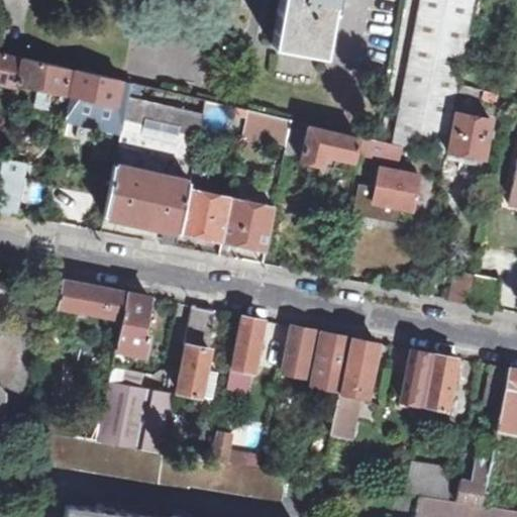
[(279,0),(271,45),(323,56),(333,0),(279,0)]
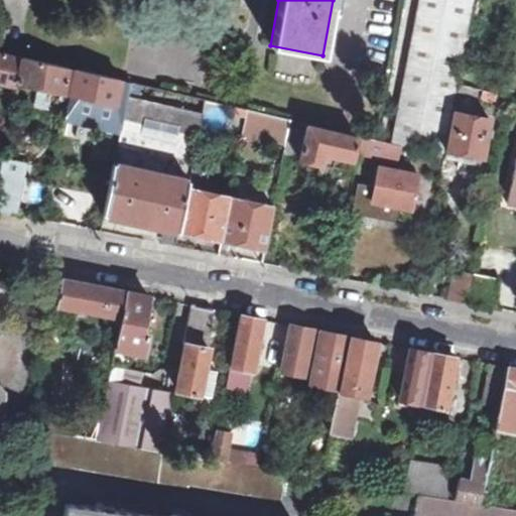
[(419,0),(392,141),(443,151),(471,0),(419,0)]
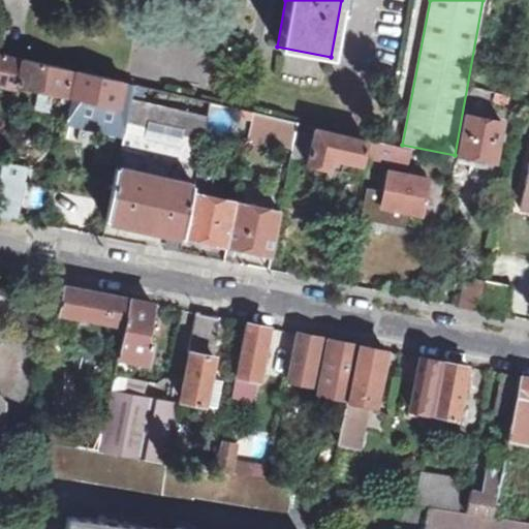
[(3,53),(0,52),(0,84),(18,88),(19,84),(24,58),(3,53)]
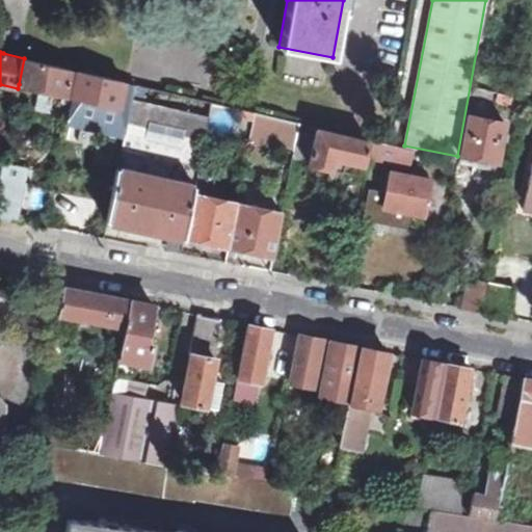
[(24,58),(19,84),(48,91),(63,95),(61,103),(71,104),(72,100),(73,92),(77,71),(75,71),(72,69),(24,58)]
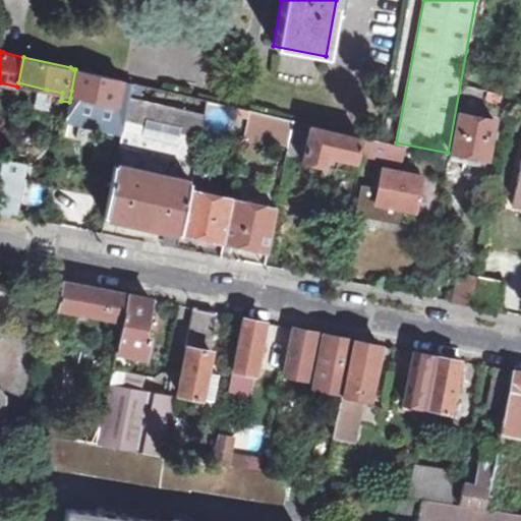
[(69,102),(65,121),(122,134),(125,121),(126,117),(128,107),(133,82),(75,69),(71,91),(70,98),(69,102)]
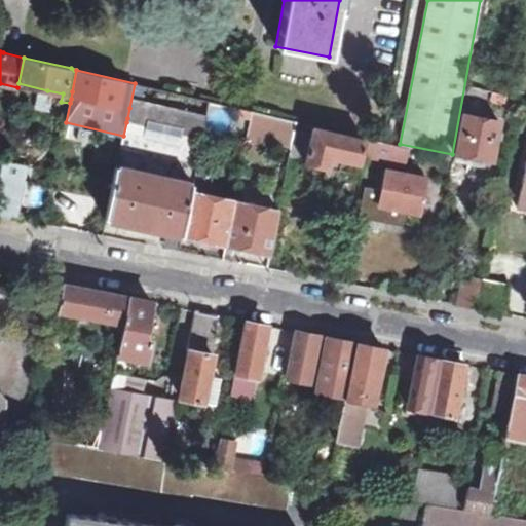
[(19,83),(17,87),(14,104),(43,110),(47,90),(19,83)]
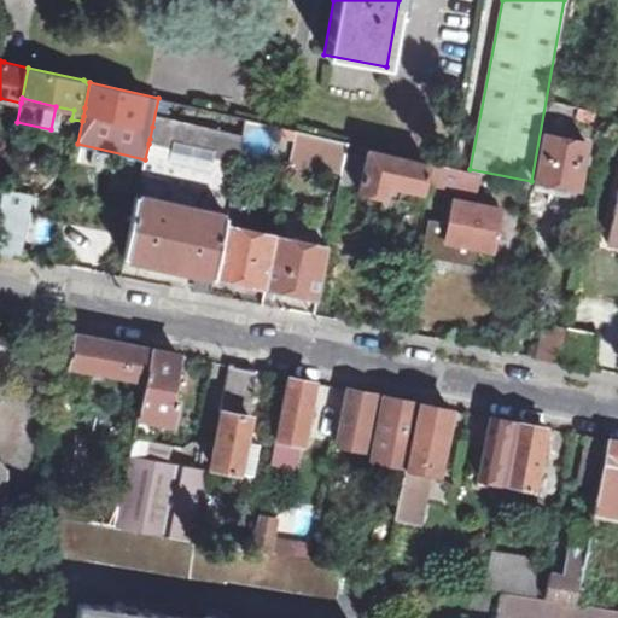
[(145,159),(124,256),(197,272),(214,275),(226,225),(243,135),(215,129),(168,118),(170,111),(167,109),(168,100),(158,98),(152,127),(150,139),(149,144),(145,159)]
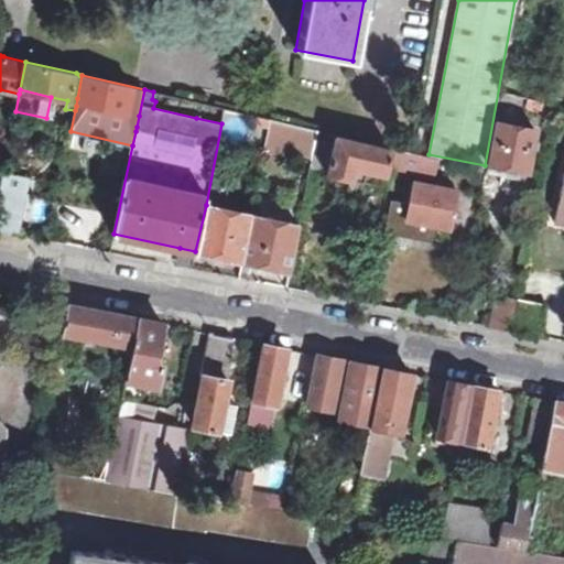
[(525,97),(501,91),(497,112),(521,118),(525,97)]
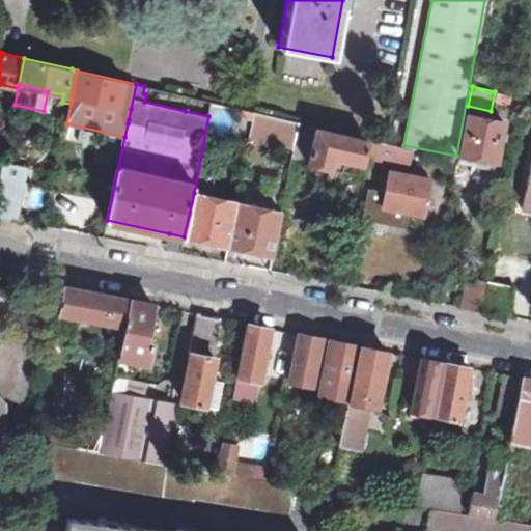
[(185,111),(208,116),(212,102),(188,96),(185,111)]
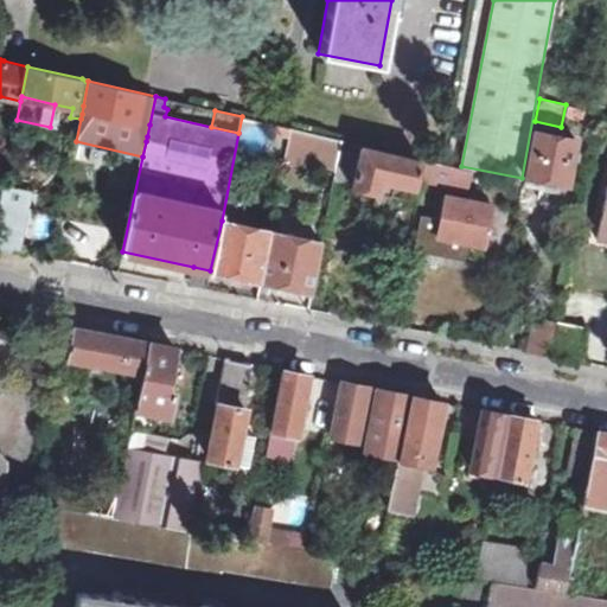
[(286,155),(292,128),(276,125),(269,152),(286,155)]
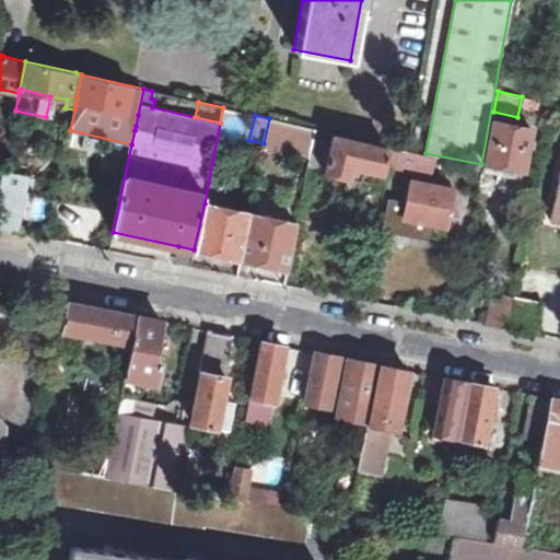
[(264,147),(280,150),(281,148),(311,154),(316,129),(269,118),(264,143),(264,147)]
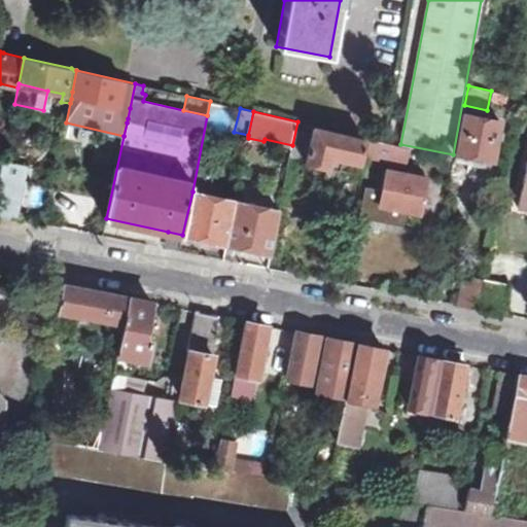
[(455,153),(494,161),(502,120),(462,113),(455,153)]
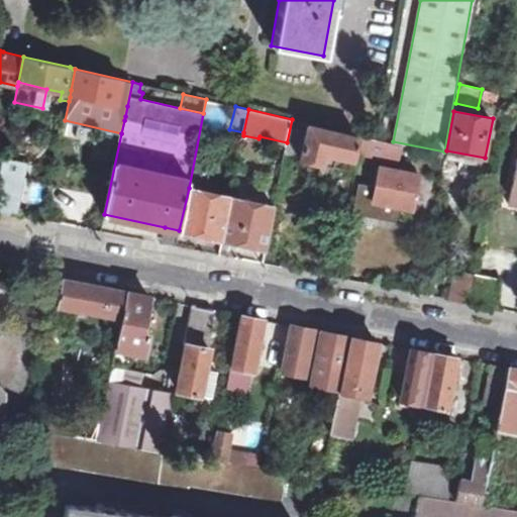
[(308,122),(292,119),(287,142),(285,156),(301,160),(308,122)]
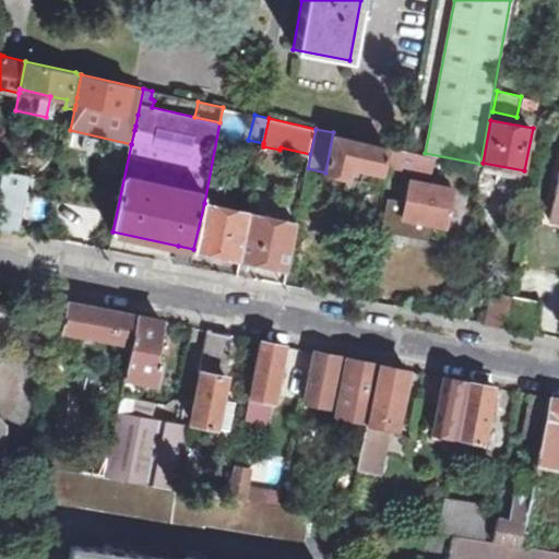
[(404,163),(407,150),(333,132),(325,173),(349,178),(354,165),(382,173),(385,158),(404,163)]
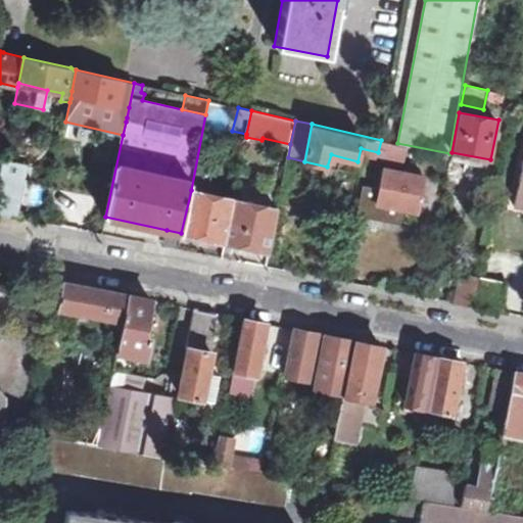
[(358,161),(331,154),(327,167),(354,172),(358,161)]
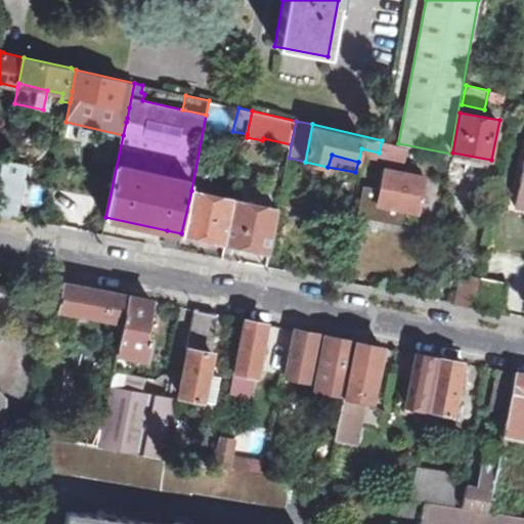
[(523,163),(515,205),(523,206),(523,163)]
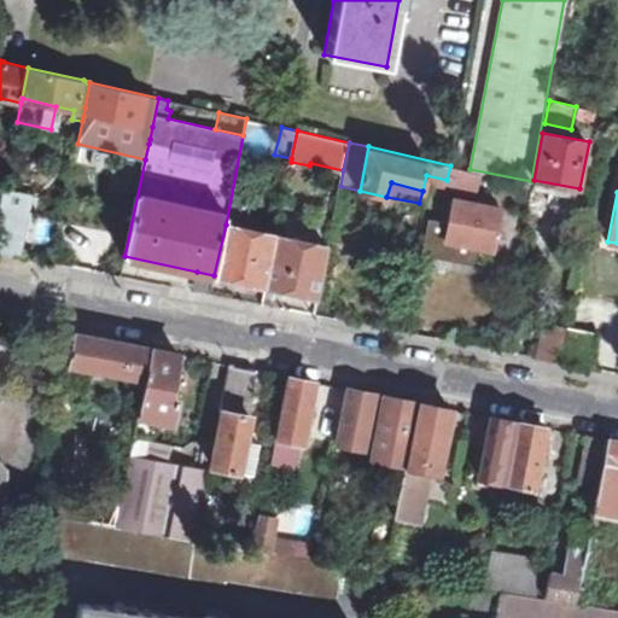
[(444,240),(493,250),(501,209),(453,199),(449,222),(429,219),(421,254),(442,257),(444,240)]
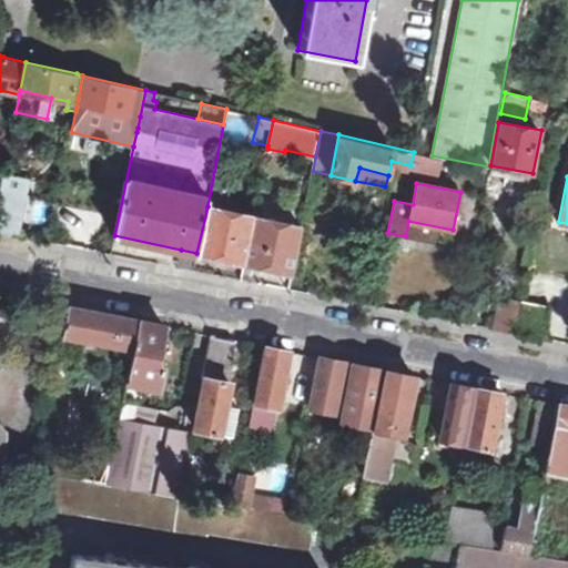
[(0,190),(0,231),(17,235),(26,189),(1,185),(0,190)]
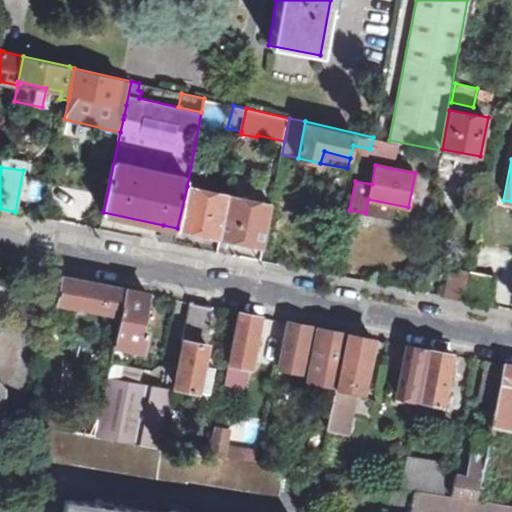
[(221,237),(229,195),(227,194),(230,179),(219,177),(215,191),(187,186),(177,228),(221,237)]
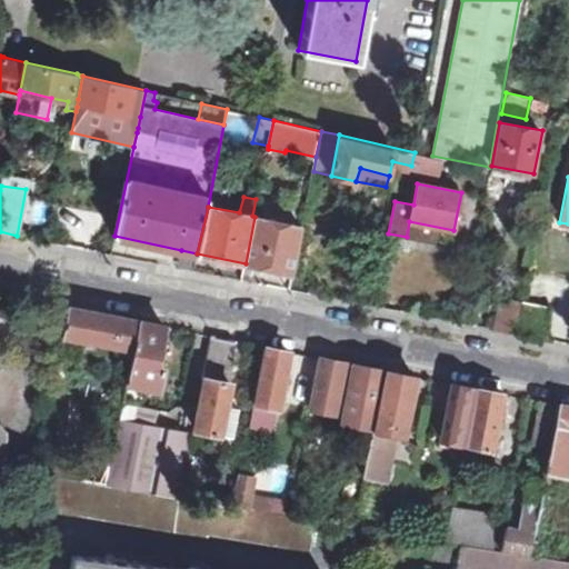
[(293,275),(303,227),(255,217),(246,263),(293,275)]
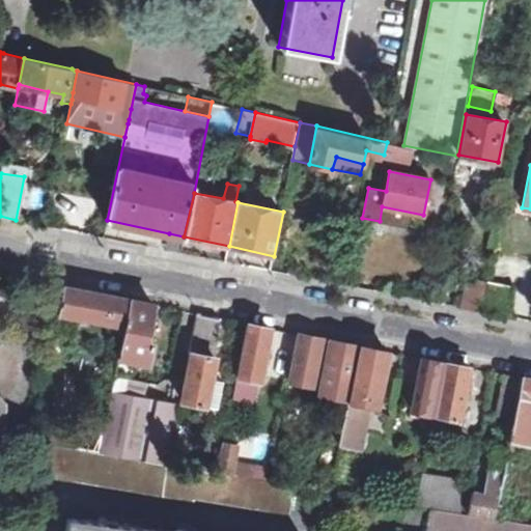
[(180,252),(184,236),(169,233),(166,249),(180,252)]
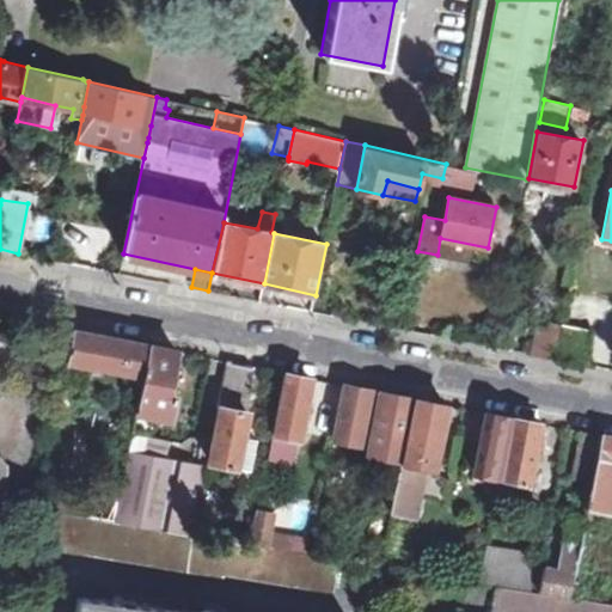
[(554,357),(555,355),(561,324),(542,320),(536,354),(554,357)]
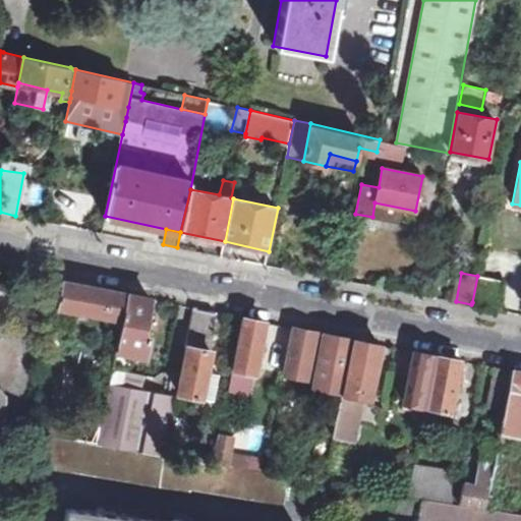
[(114,291),(63,282),(58,306),(56,315),(67,317),(67,315),(74,316),(75,309),(110,316),(123,319),(128,294),(114,291)]
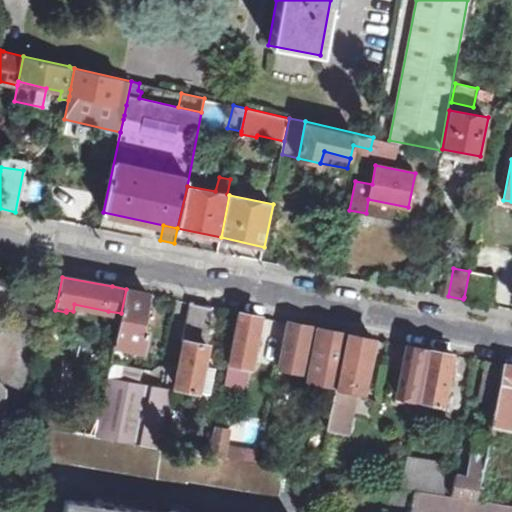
[(121,313),(115,346),(142,351),(143,350),(147,327),(142,327),(148,293),(142,292),(131,290),(126,289),(121,313)]
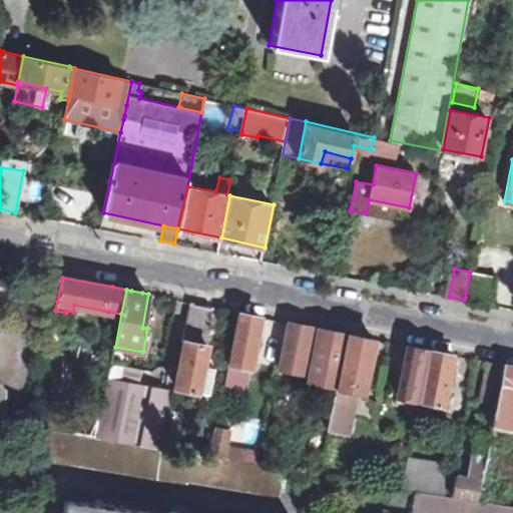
[(185,343),(207,346),(208,342),(212,307),(207,306),(195,304),(190,303),(182,342),(185,343)]
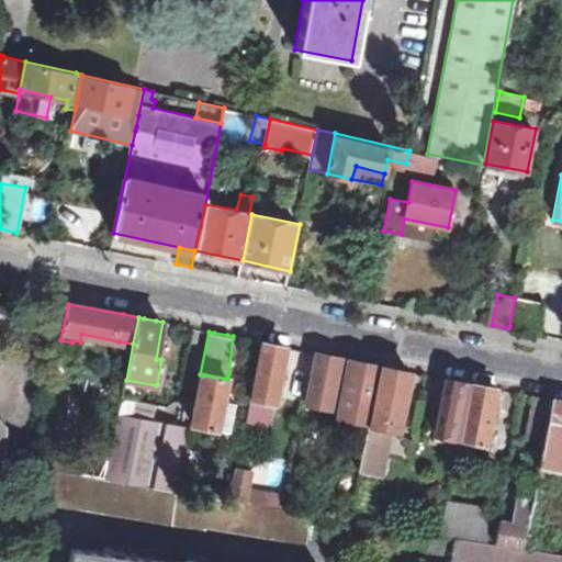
[(254,379),(250,396),(276,402),(285,347),(261,341),(254,379)]
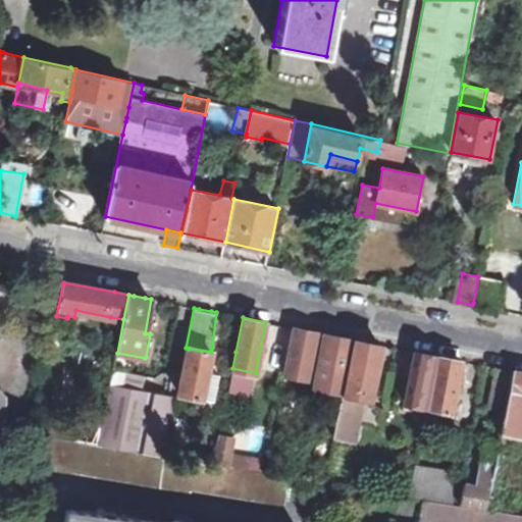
[(284,374),(294,376),(300,354),(306,356),(300,378),(307,379),(317,332),(294,328),(286,363),(284,374)]
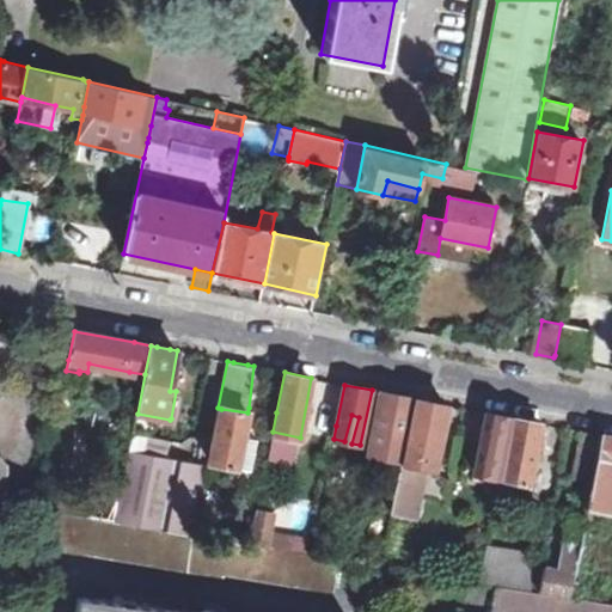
[(328,389),(322,415),(335,417),(340,392),(328,389)]
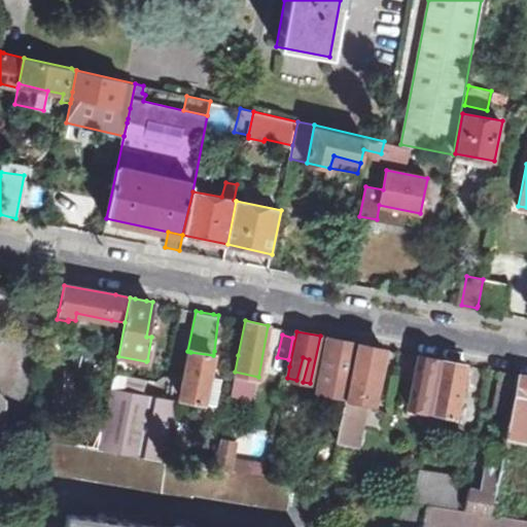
[(345,399),(349,379),(357,343),(340,340),(325,337),(320,336),(310,383),(308,392),(345,399)]
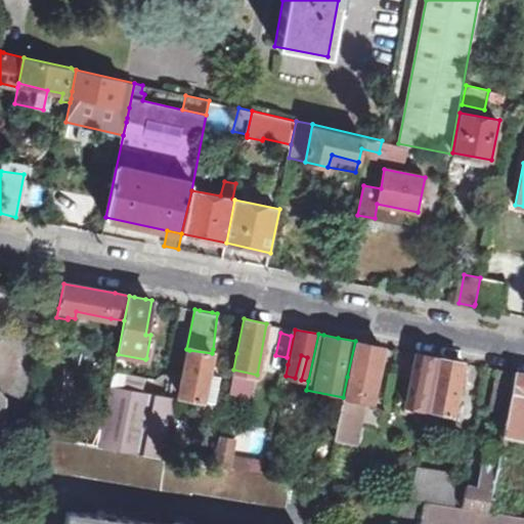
[(335,439),(356,442),(365,399),(372,401),(376,381),(382,346),(355,341),(347,377),(343,397),(335,439)]
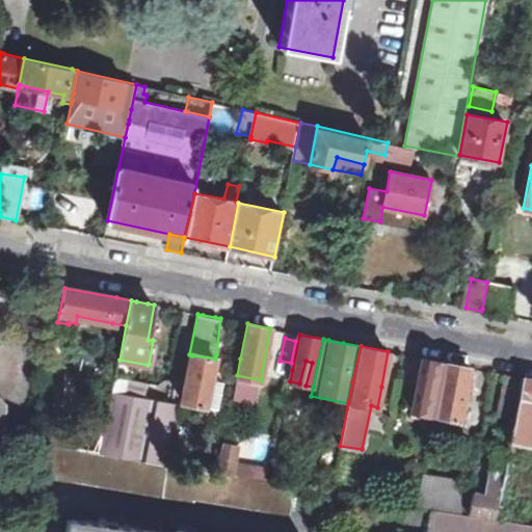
[(215,358),(192,355),(183,401),(205,406),(211,379),(215,358)]
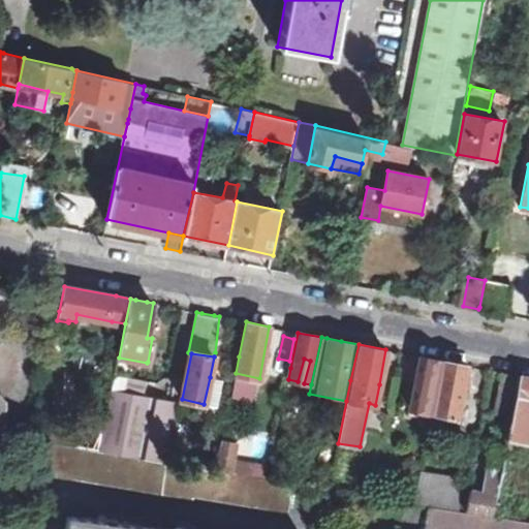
[(433,412),(443,361),(437,360),(426,358),(423,356),(421,356),(413,392),(410,408),(433,412)]
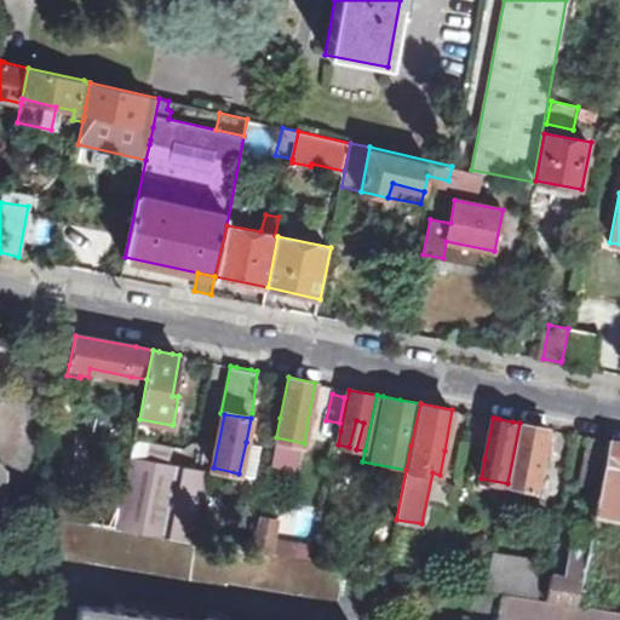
[(540,470),(549,429),(520,423),(507,483),(538,488),(540,470)]
